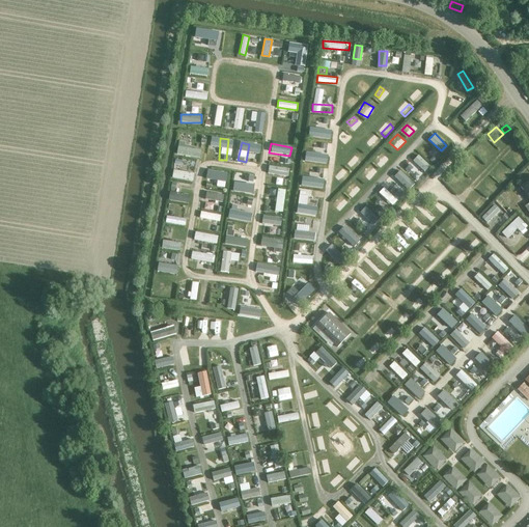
[(378,164),(385,157),(381,151),(372,159),(378,164)]
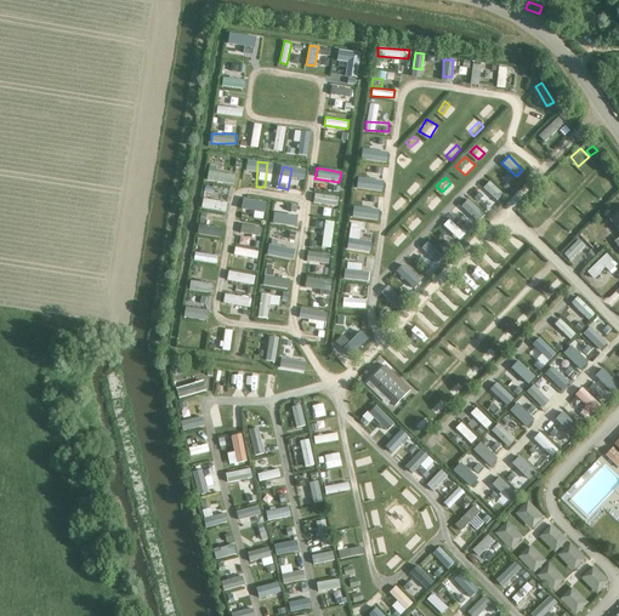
[(541,198),(551,187),(546,182),(537,193),(541,198)]
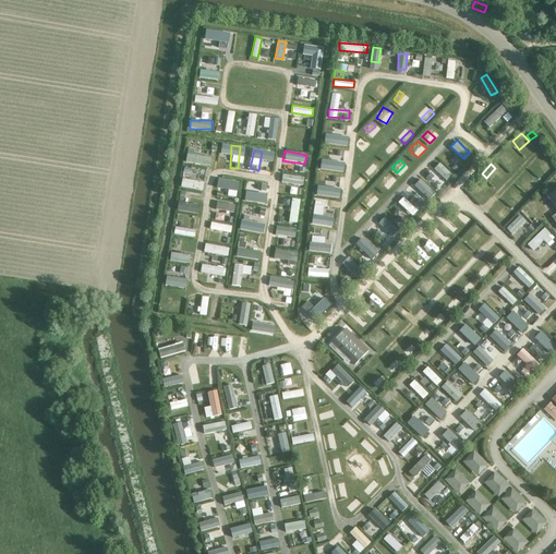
[(372,179),(382,169),(377,165),(367,175),(372,179)]
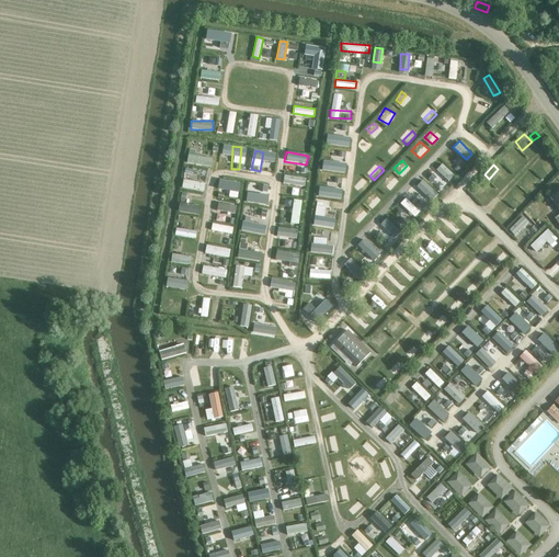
[(547,177),(557,170),(554,166),(544,172),(547,177)]
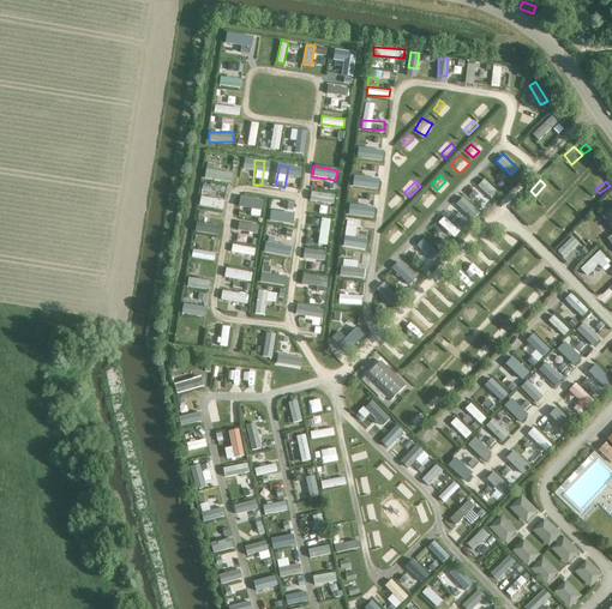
[(427,192),(418,198),(424,206),(432,199),(427,192)]
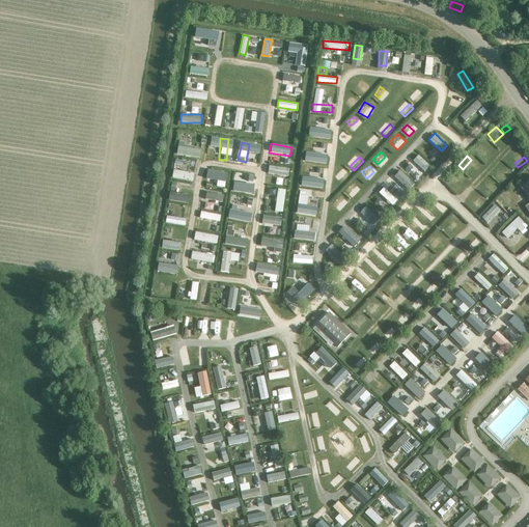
[(172,169),(172,179),(192,181),(193,171),(172,169)]
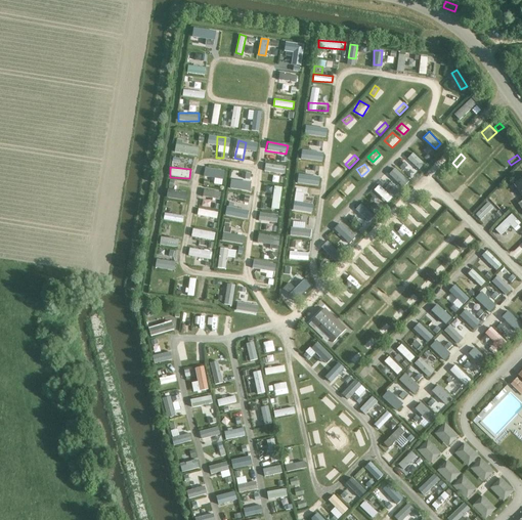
[(497,181),(508,171),(503,167),(493,177),(497,181)]
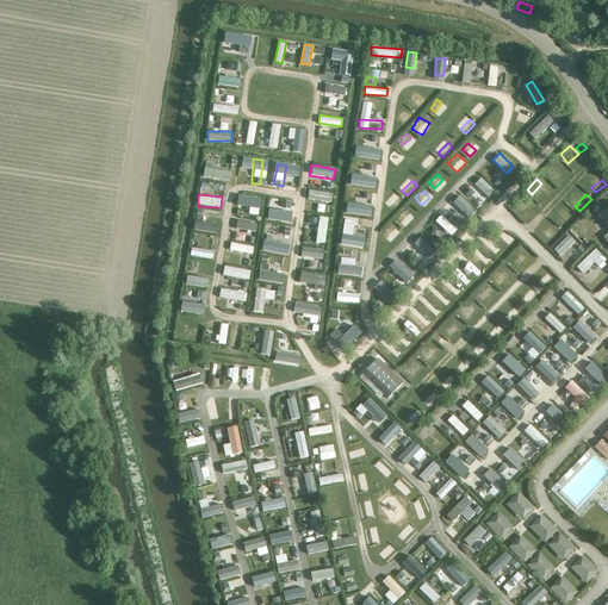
[(521,197),(512,206),(519,214),(528,206),(521,197)]
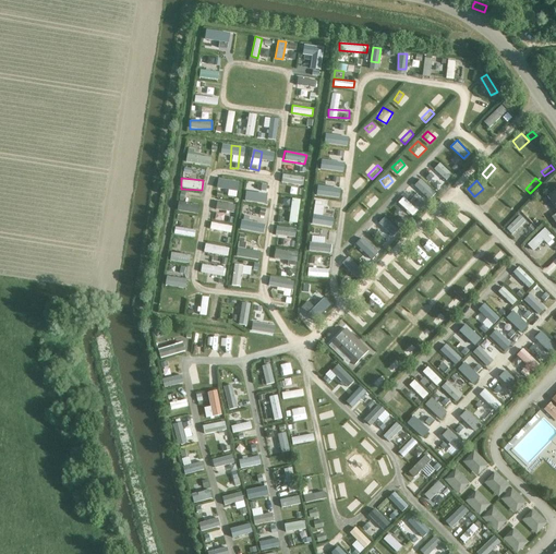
[(367,204),(374,194),(369,190),(362,201),(367,204)]
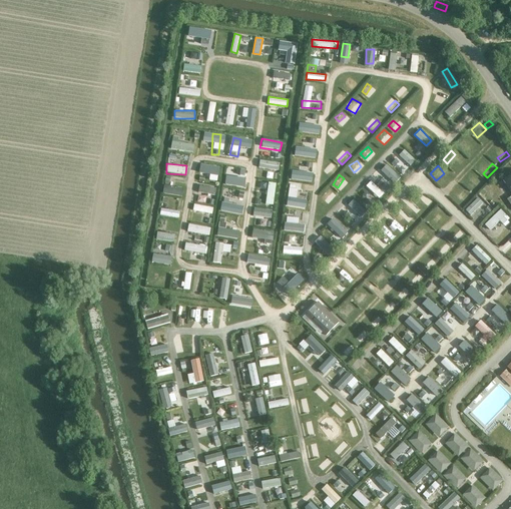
[(477,189),(485,181),(481,178),(473,185),(477,189)]
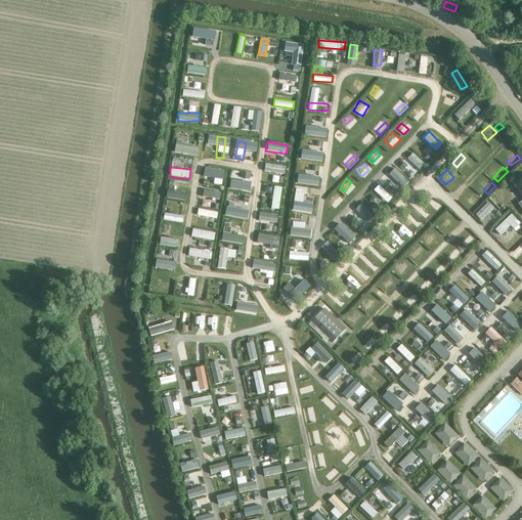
[(521,182),(512,189),(521,204),(521,182)]
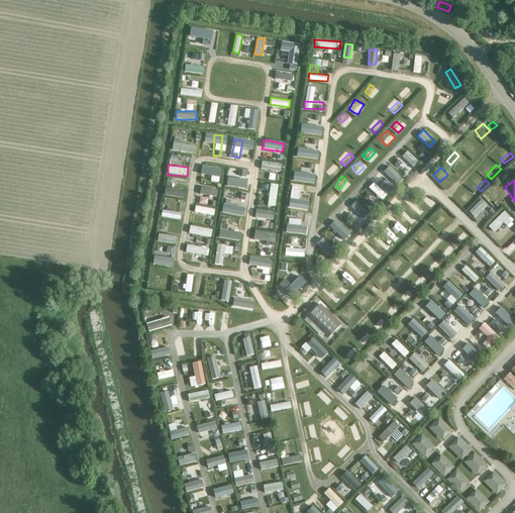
[(468,190),(460,198),(468,205),(476,197),(468,190)]
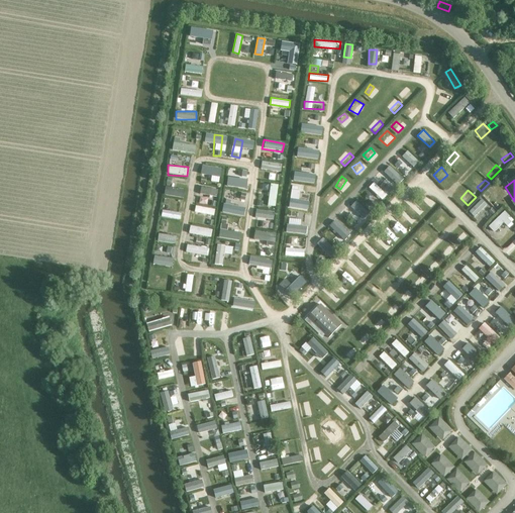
[(413,214),(420,204),(412,197),(404,207),(413,214)]
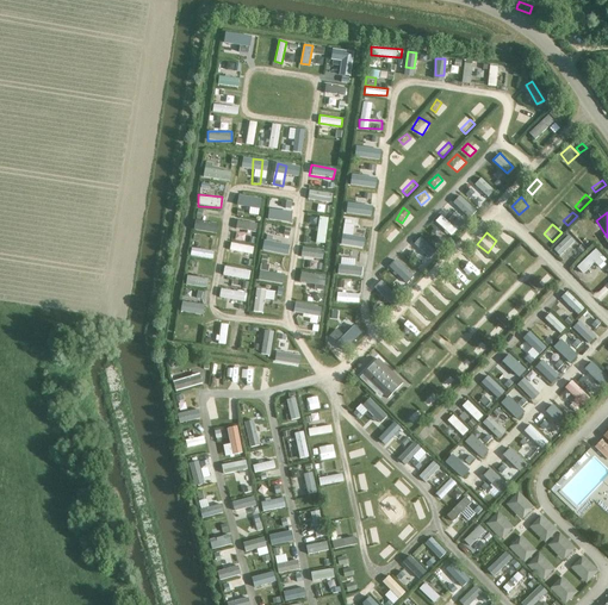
[(565,234),(554,250),(563,255),(574,238),(565,234)]
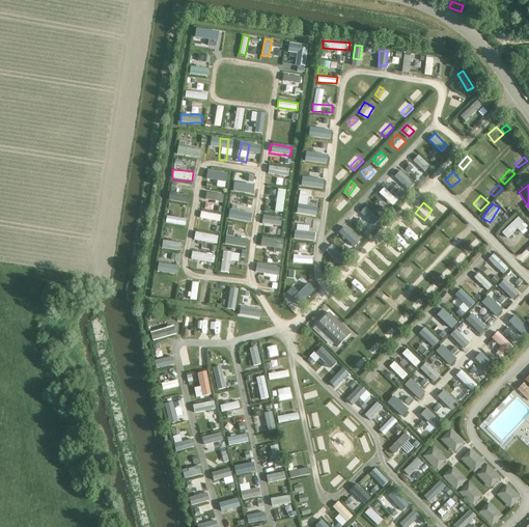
[(365,205),(358,212),(372,225),(379,218),(365,205)]
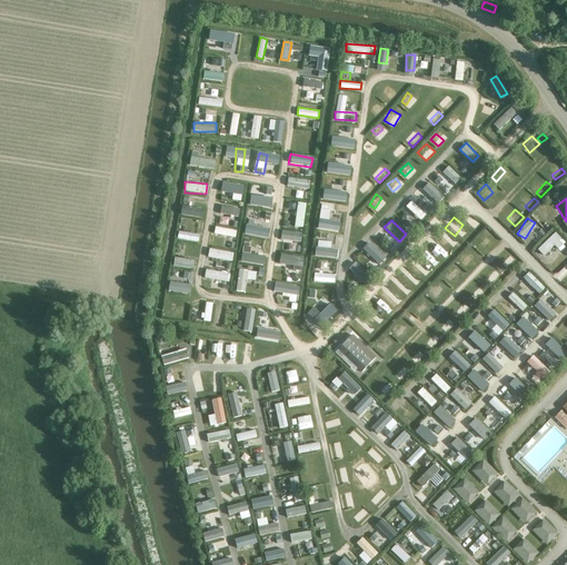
[(317,224),(317,234),(337,234),(337,224),(317,224)]
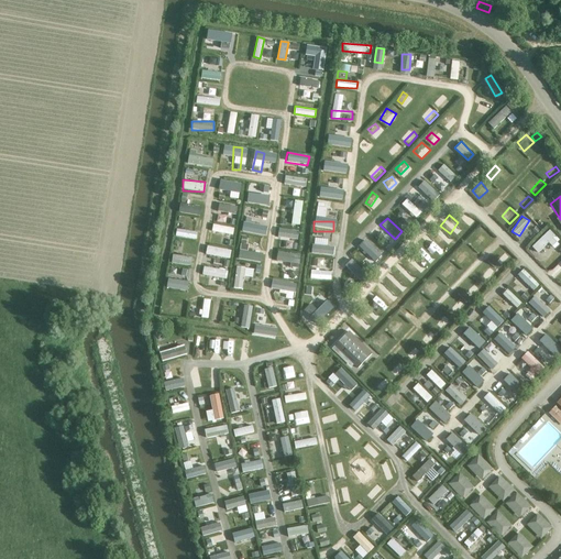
[(175,234),(195,239),(197,232),(177,227),(175,234)]
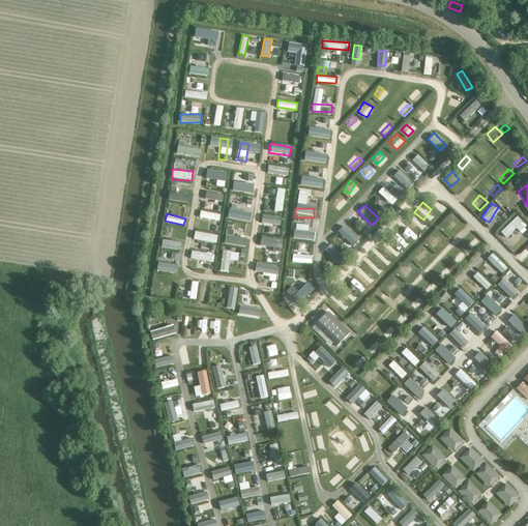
[(516,215),(500,232),(506,238),(516,229),(519,232),(525,225),(516,215)]
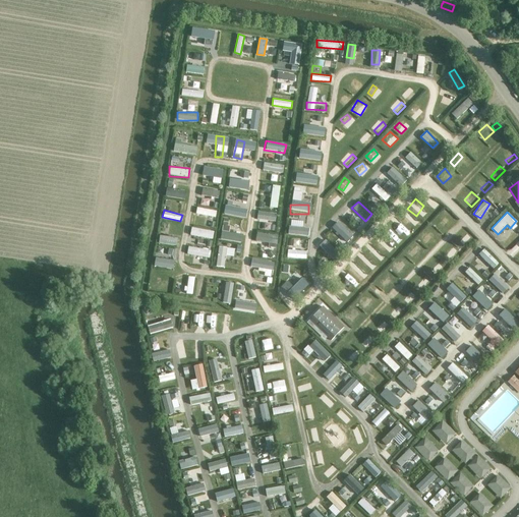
[(440,214),(434,221),(441,228),(448,221),(440,214)]
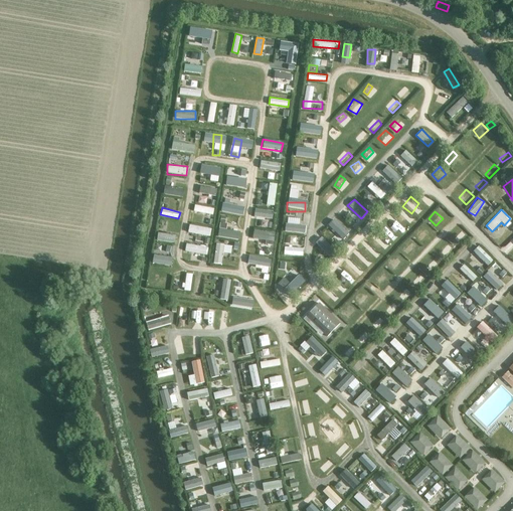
[(333,218),(326,225),(339,239),(346,232),(333,218)]
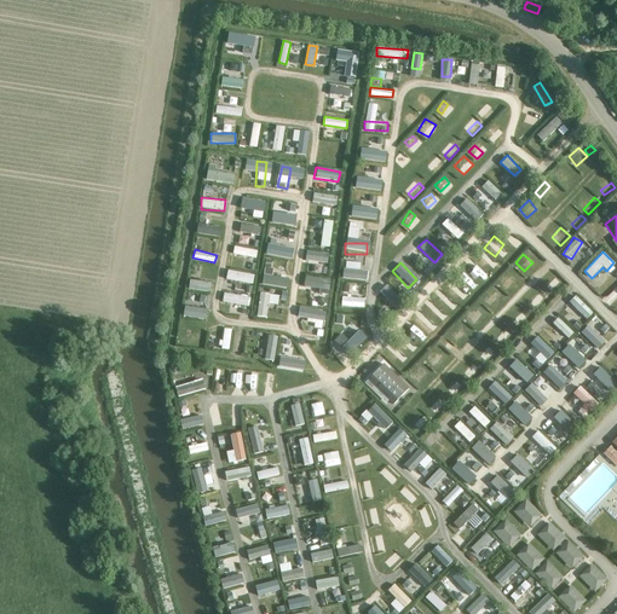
[(507,288),(514,277),(509,274),(502,285),(507,288)]
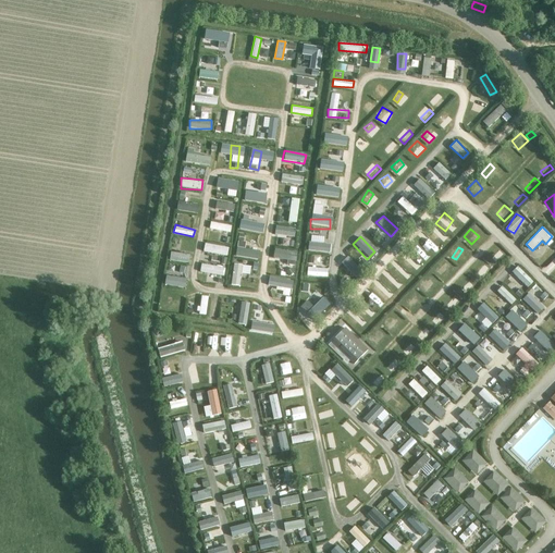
[(280,260),(280,271),(284,272),(285,257),(294,257),(295,253),(269,252),(268,259),(280,260)]
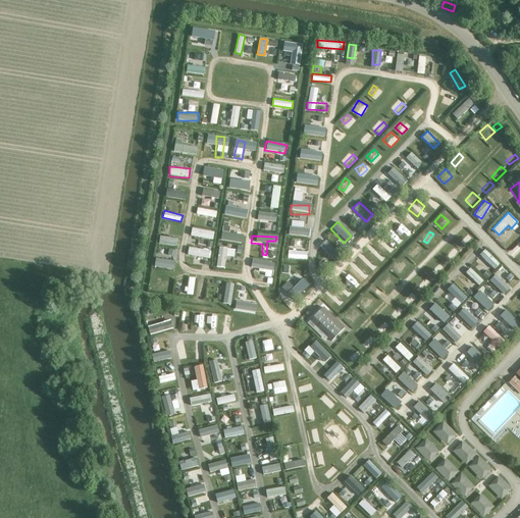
[(376,241),(370,250),(378,255),(384,246),(376,241)]
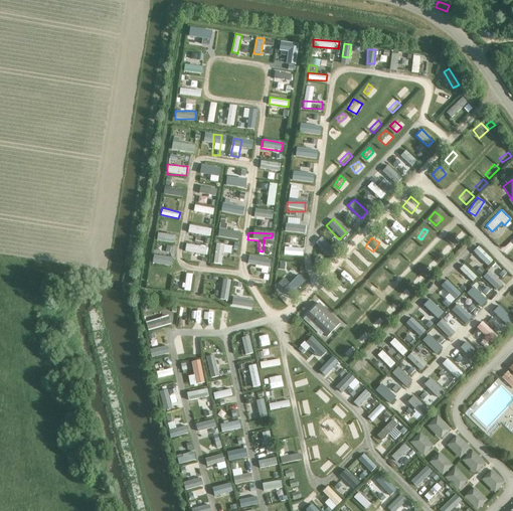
[(400,248),(408,253),(414,244),(405,239),(400,248)]
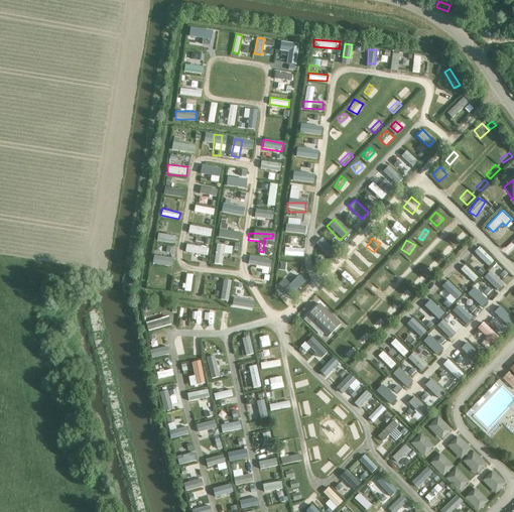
[(223,264),(224,244),(216,243),(215,263),(223,264)]
